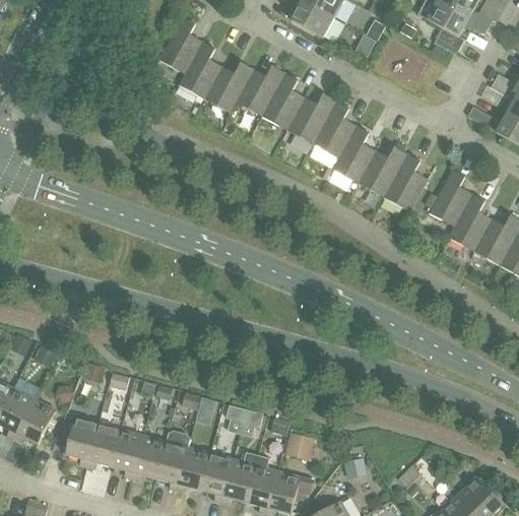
[(333,17),(302,0),(285,0),(297,6),(289,19),(322,37),(333,17)]
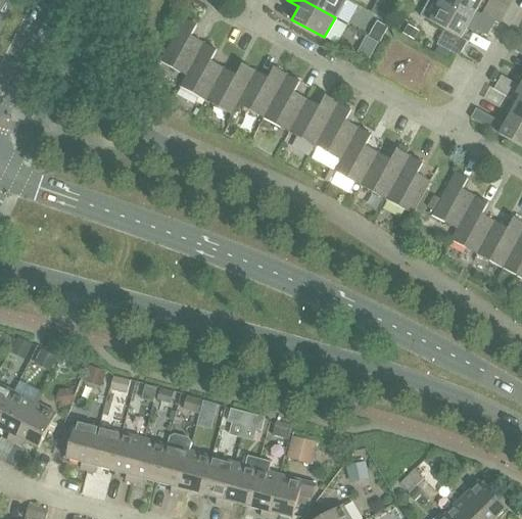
[(303,0),(335,17),(343,0),(303,0)]
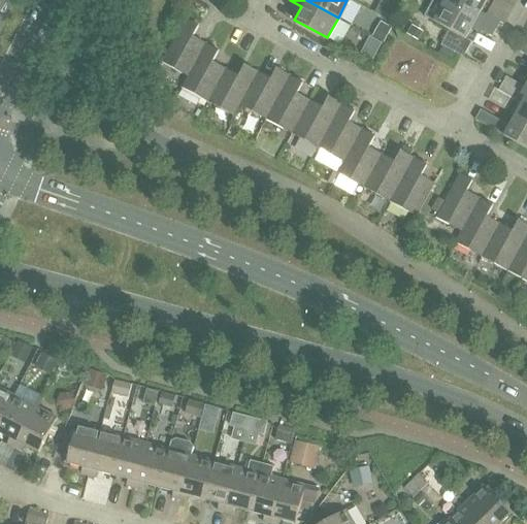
[(491,34),(495,27),(448,0),(442,0),(432,19),(448,28),(439,42),(462,55),(470,39),(464,36),(471,24),(491,34)]
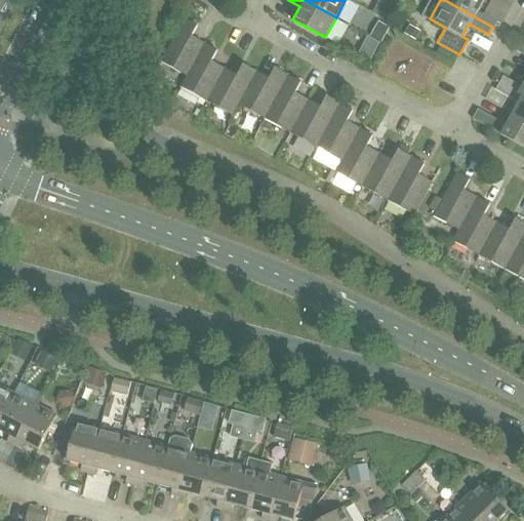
[(445,0),(492,27),(496,19),(477,9),(482,0),(445,0)]
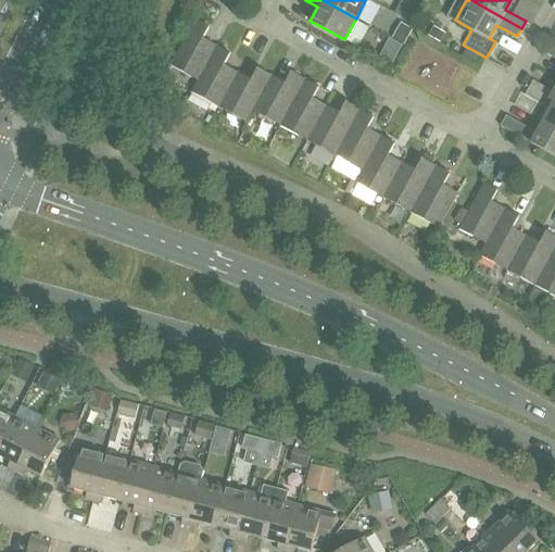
[(197,77),(215,44),(202,36),(207,24),(193,16),(168,63),(197,77)]
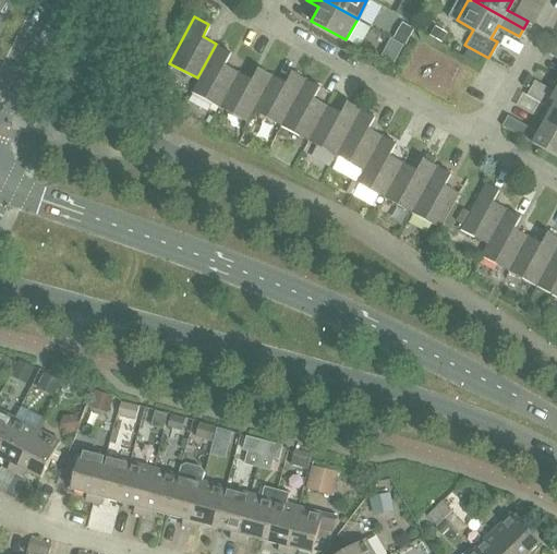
[(413,26),(402,21),(394,35),(404,41),(413,26)]
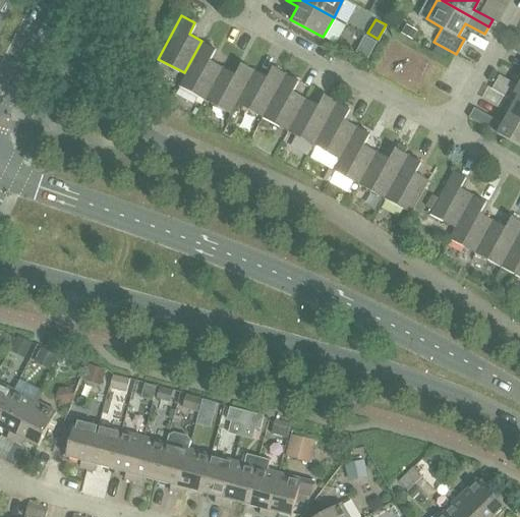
[(201,41),(184,72),(178,83),(204,98),(221,66),(209,59),(215,48),(201,41)]
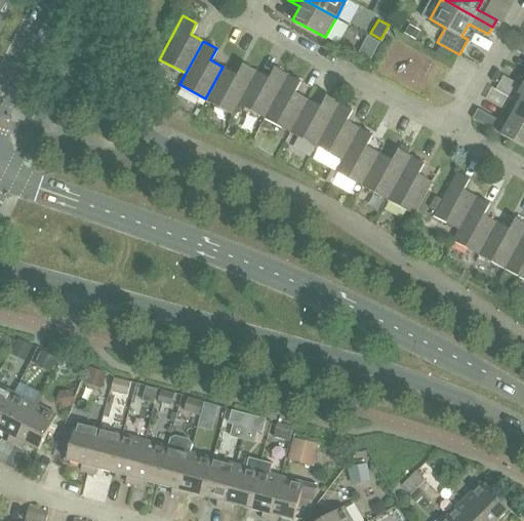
[(232,113),(255,70),(242,63),(236,74),(223,67),(205,98),(232,113)]
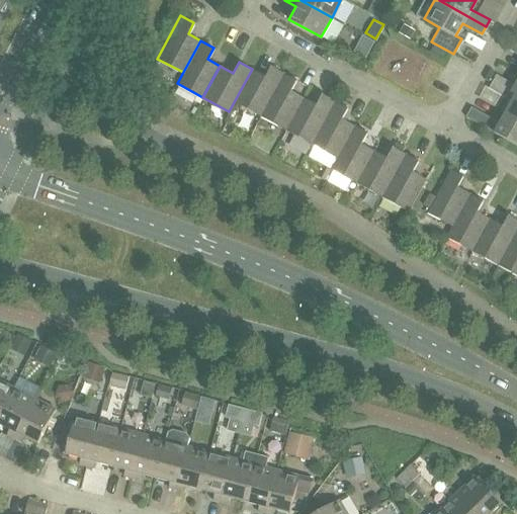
[(252,69),(229,111),(235,101),(260,115),(283,72),(270,65),(264,75),(252,69)]
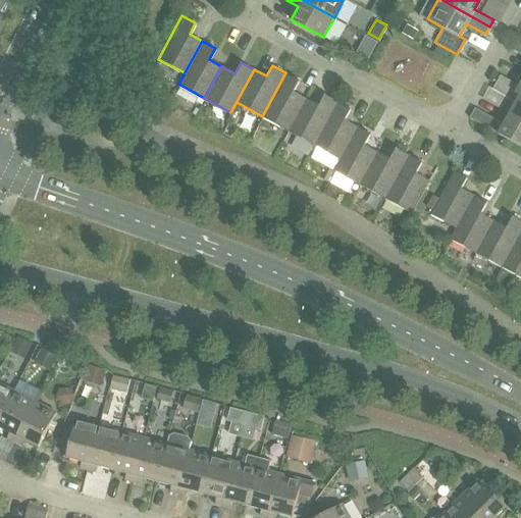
[(285,72),(262,116),(288,130),(305,97),(293,91),(299,80),(285,72)]
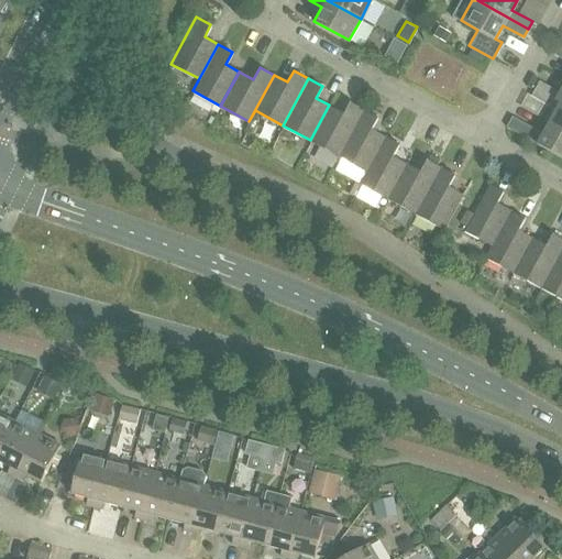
[(535,85),(561,100),(561,84),(559,89),(539,78),(535,85)]
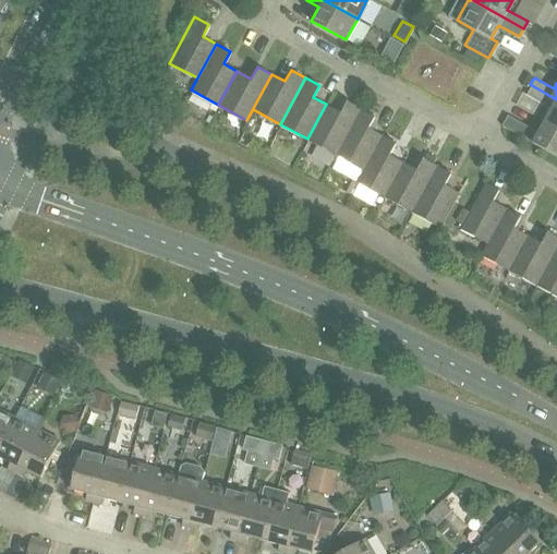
[(544,118),(556,124),(556,99),(530,84),(525,92),(551,106),(544,118)]
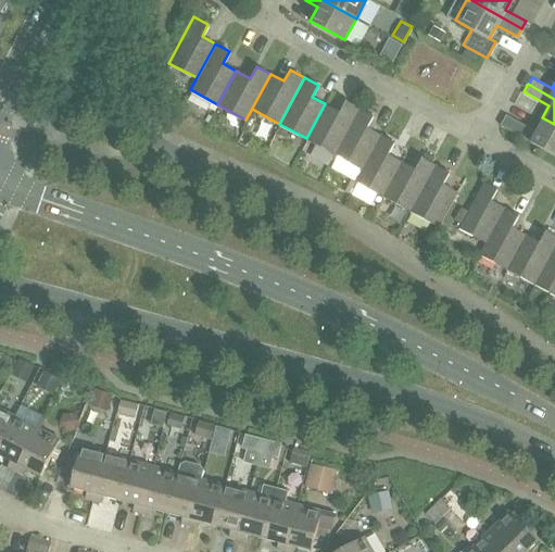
[(325,103),(306,138),(333,153),(358,108),(344,100),(339,111),(325,103)]
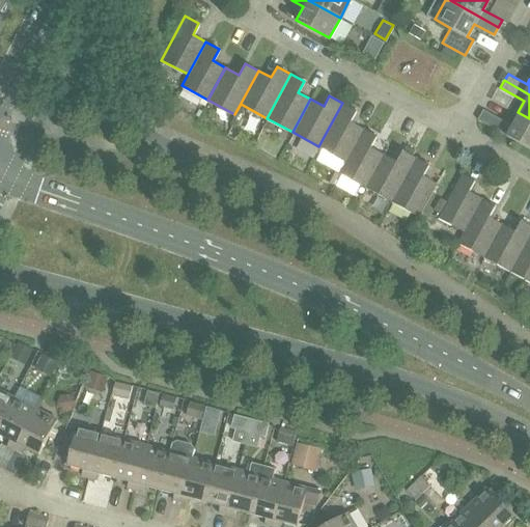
[(344,161),(363,128),(350,120),(356,110),(342,103),(318,146),(344,161)]
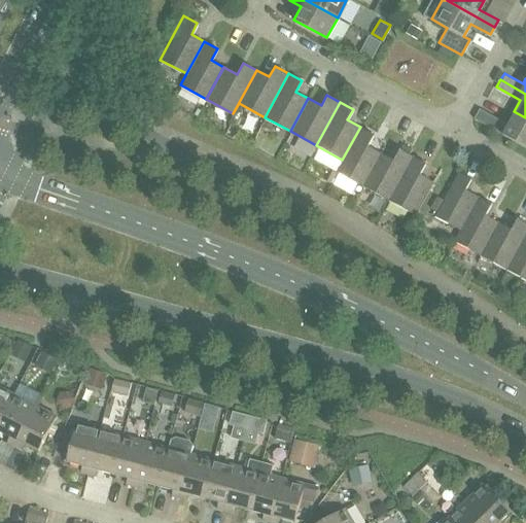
[(474,116),(491,126),(502,132),(502,133),(525,145),(525,117),(514,111),(507,123),(479,106),(474,116)]
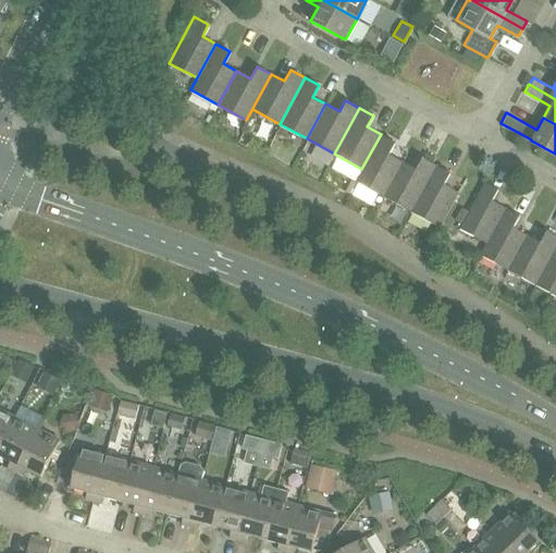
[(383,195),(402,161),(387,154),(394,142),(381,134),(361,169),(355,180),(383,195)]
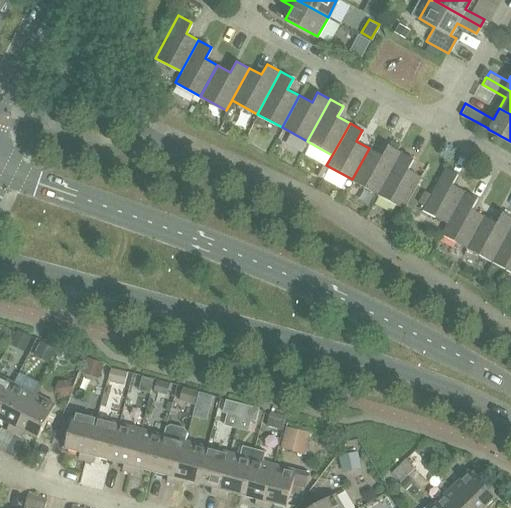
[(369,148),(352,179),(377,193),(400,151),(388,144),(382,155),(369,148)]
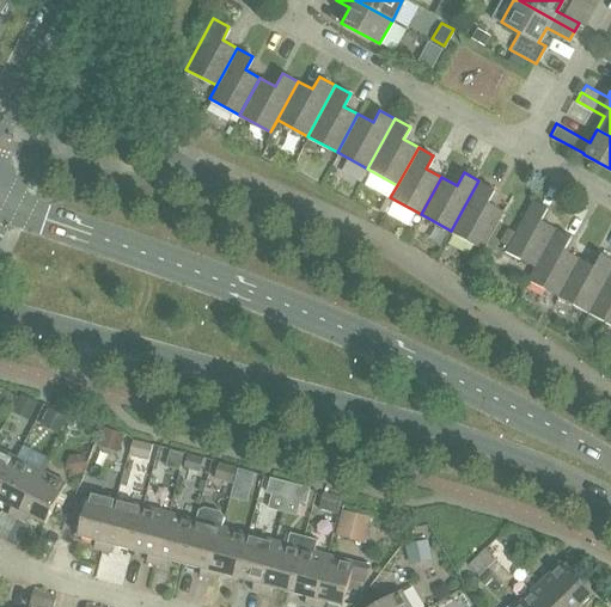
[(478,181),(451,231),(481,247),(501,210),(487,202),(494,189),(478,181)]
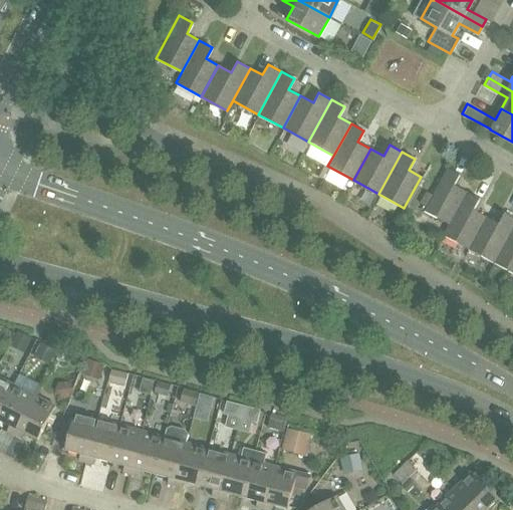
[(448,222),(466,191),(453,185),(459,173),(446,166),(422,208),(448,222)]
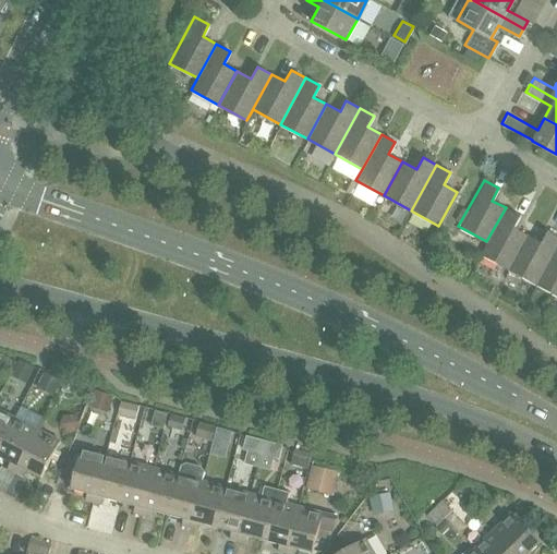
[(506,207),(486,241),(480,253),(507,268),(527,235),(512,227),(519,215),(506,207)]
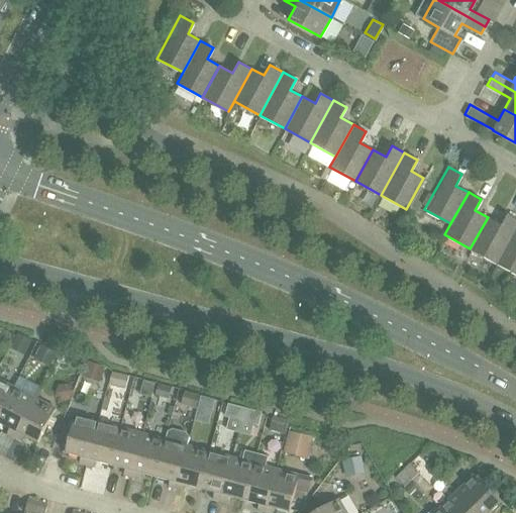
[(497,263),(515,226),(515,218),(506,213),(501,224),(488,217),(470,248),(497,263)]
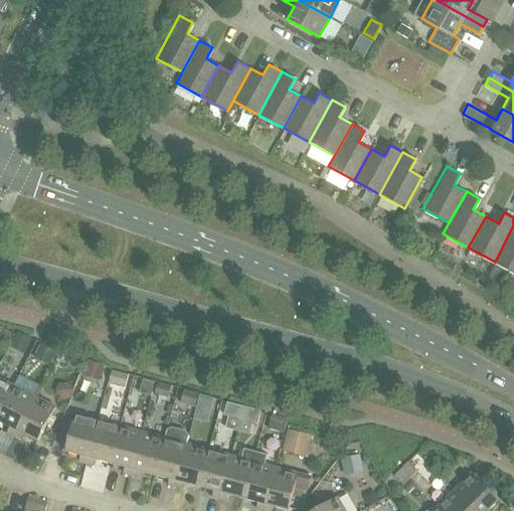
[(513,272),(513,225),(495,262),(513,272)]
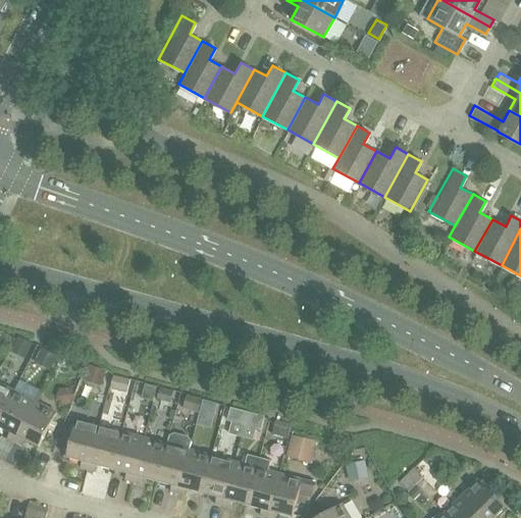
[(17,332),(14,337),(9,347),(24,355),(33,341),(17,332)]
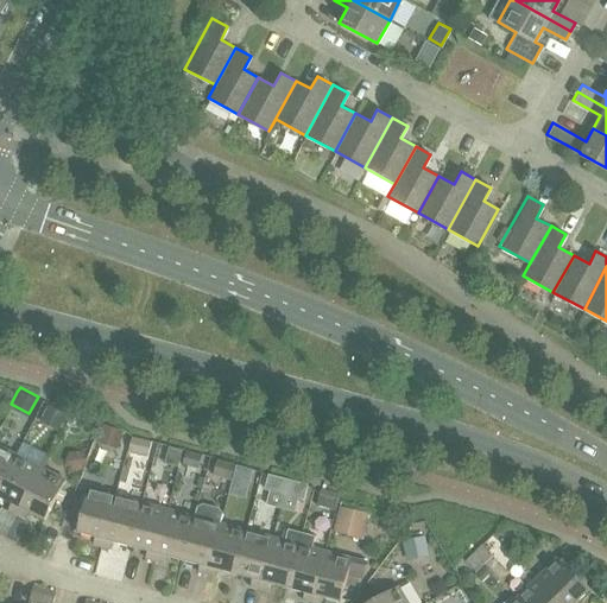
[(117,448),(122,429),(103,423),(96,440),(117,448)]
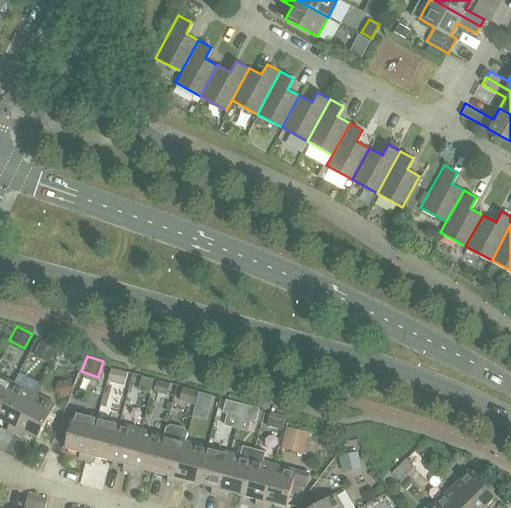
[(123,381),(126,368),(110,364),(107,377),(123,381)]
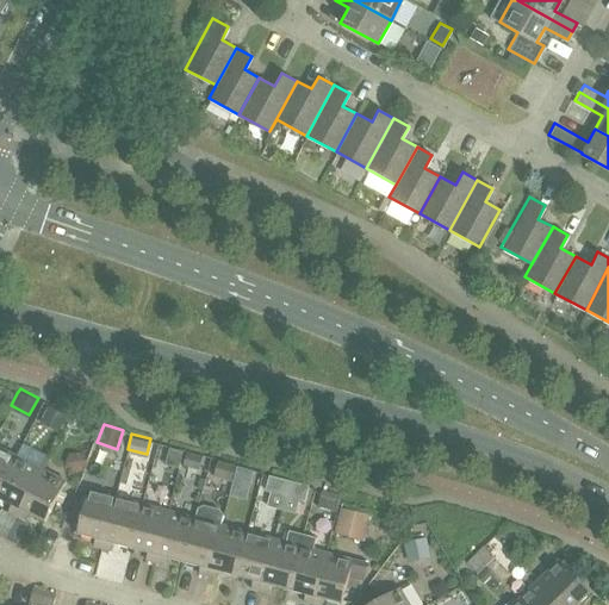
[(182,448),(168,444),(165,460),(178,465),(182,448)]
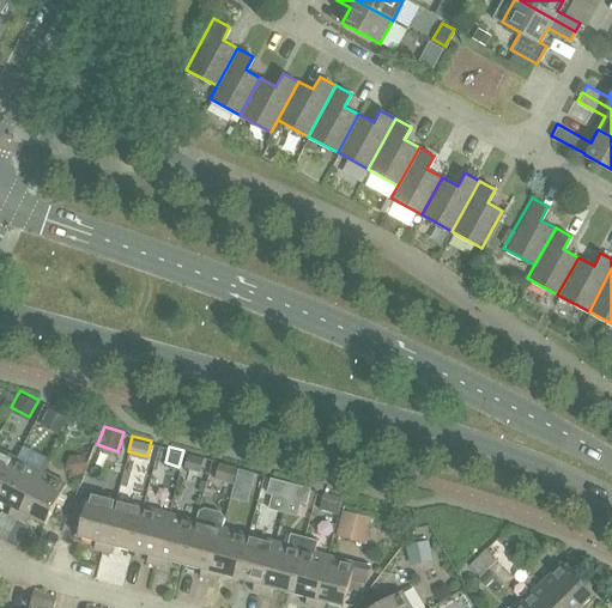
[(0,484),(14,455),(0,448),(0,484)]
